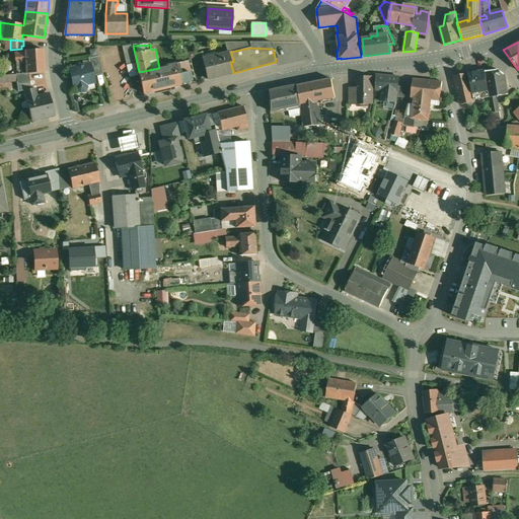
[(44,50),(25,51),(26,74),(29,74),(31,74),(45,73),(44,50)]
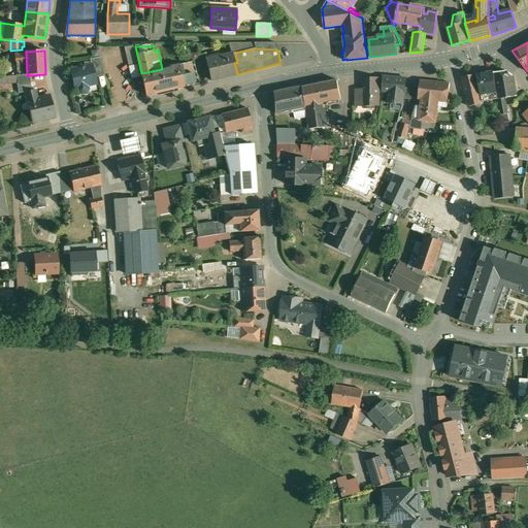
[(235,53),(206,60),(211,80),(237,74),(234,63),(237,63),(235,53)]
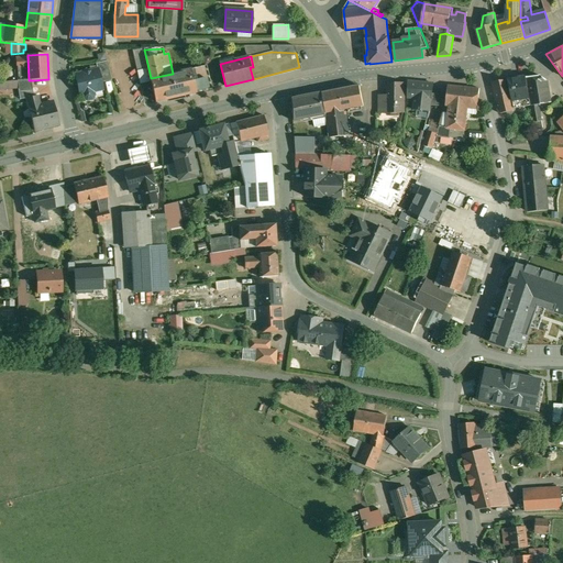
[(107,62),(96,64),(98,70),(98,69),(101,83),(112,80),(107,62)]
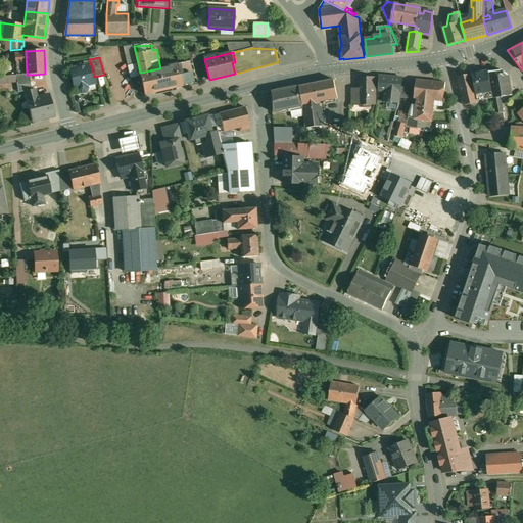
[(140,73),(140,76),(145,95),(197,83),(192,61),(160,68),(140,73)]
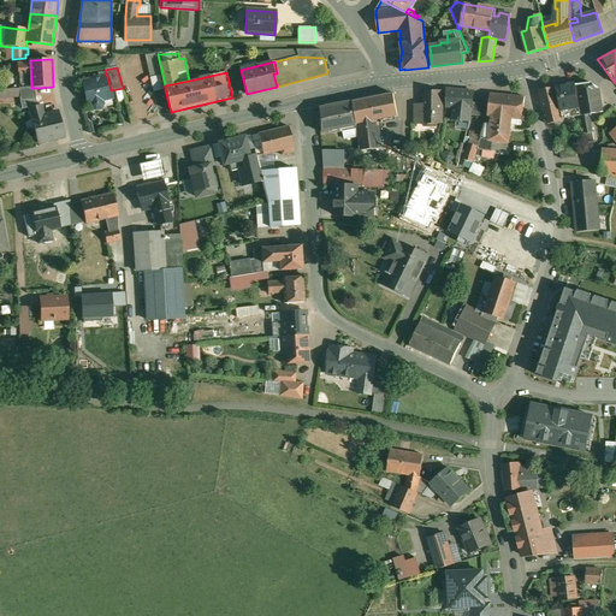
[(163,75),(150,78),(154,93),(165,89),(165,86),(163,75)]
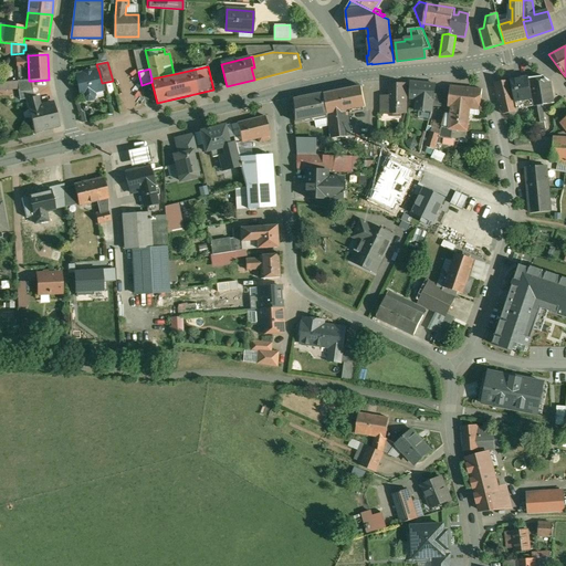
[(98,71),(88,73),(87,71),(81,74),(76,75),(81,95),(84,94),(85,98),(88,101),(92,100),(94,96),(93,92),(103,90),(102,83),(98,70),(98,71)]
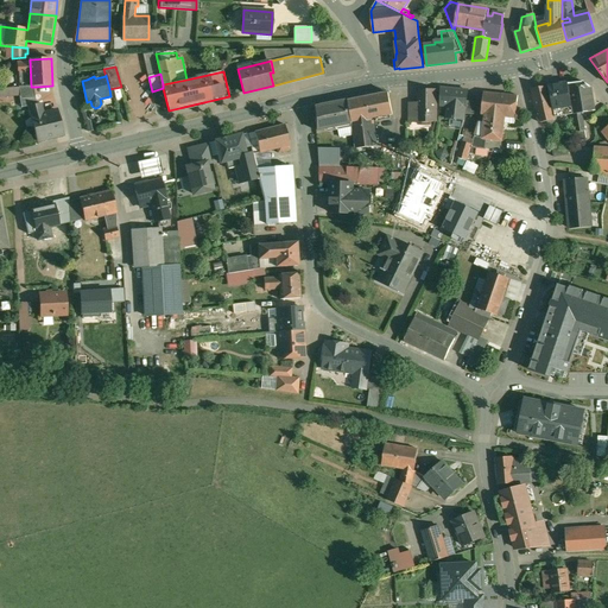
[(583,82),(569,83),(575,114),(581,113),(594,111),(590,87),(583,82)]
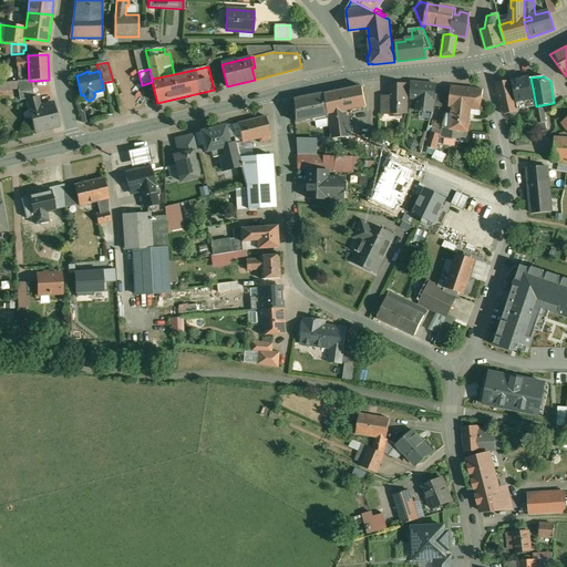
[(280,78),(257,81),(258,89),(282,85),(280,78)]
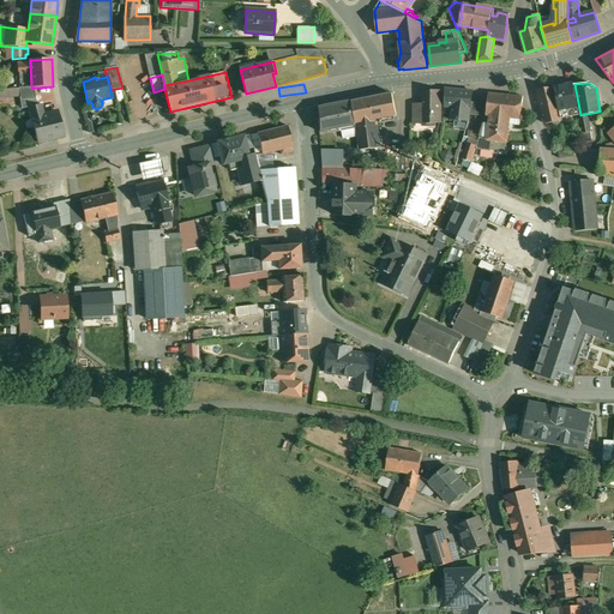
[(573,85),(554,88),(560,118),(579,114),(573,85)]
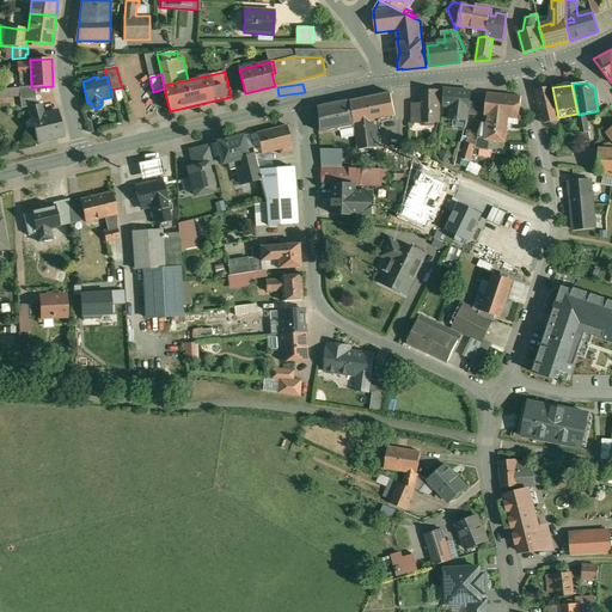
[(23,87),(20,89),(20,96),(20,101),(36,99),(35,87),(31,87),(23,87)]
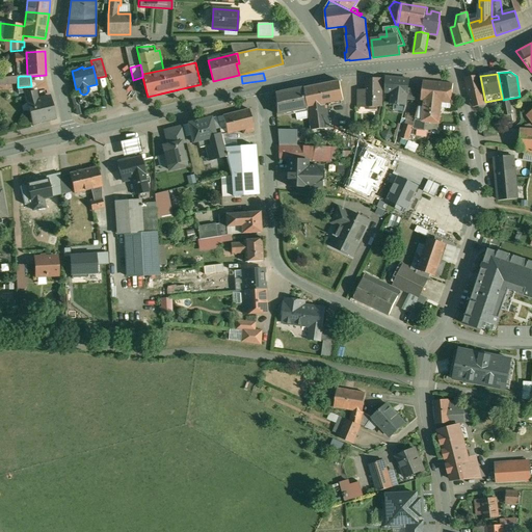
[(480,76),(464,78),(471,102),(473,107),(486,105),(485,102),(480,76)]
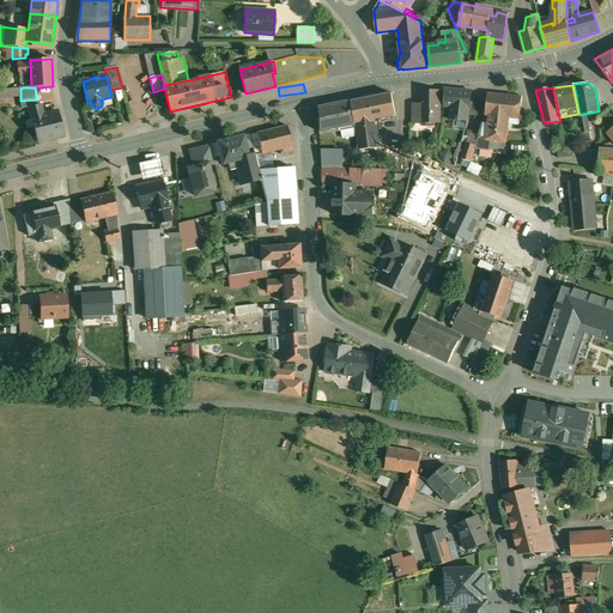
[(472,92),(444,89),(444,107),(451,108),(449,121),(460,122),(460,120),(468,121),(469,115),(471,102),(472,92)]
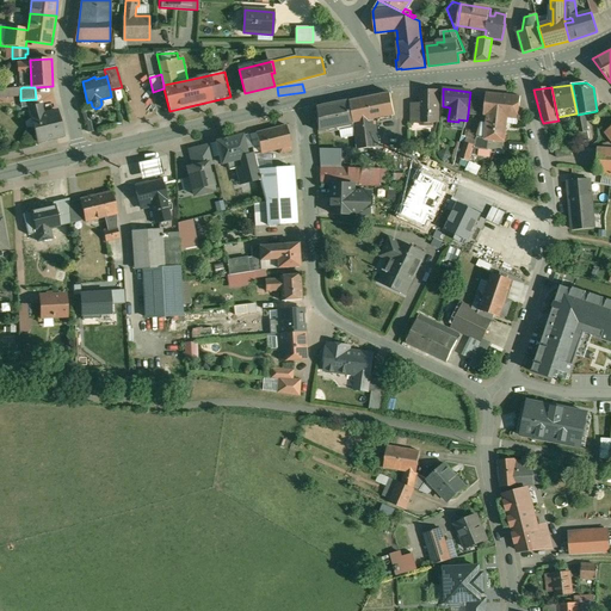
[(438,90),(420,91),(420,104),(412,104),(412,123),(438,123),(438,91),(439,91),(438,90)]
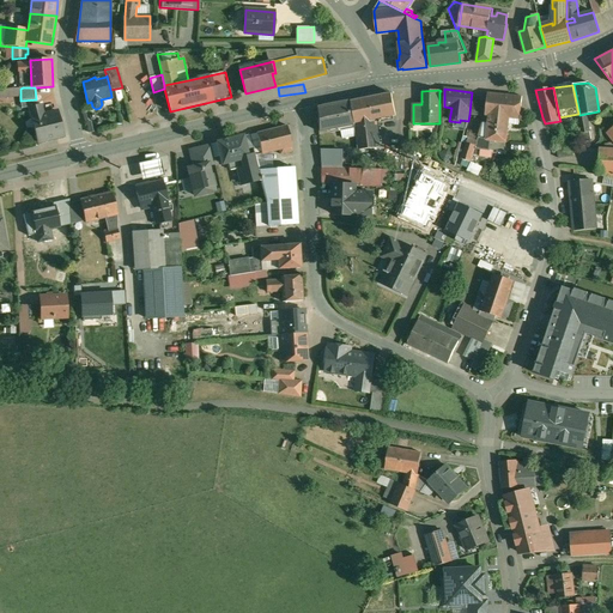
[(392,93),(351,102),(356,123),(356,125),(357,135),(358,150),(380,149),(376,120),(396,116),(392,93)]
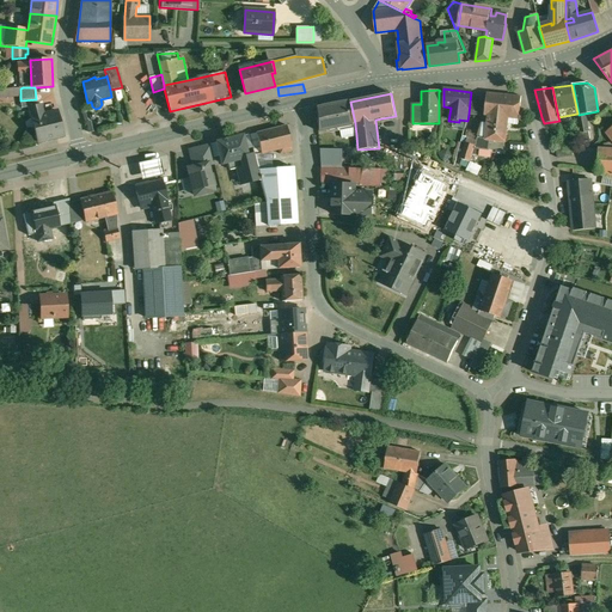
[(521,97),(488,93),(487,93),(485,103),(484,115),(484,116),(490,116),(489,118),(489,123),(487,140),(490,140),(505,141),(507,122),(508,122),(508,121),(508,118),(519,120),(521,97)]
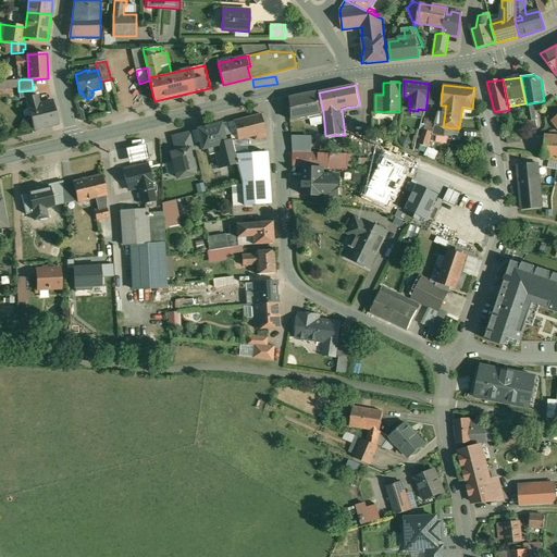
[(319,93),(288,98),(291,120),(297,118),(297,121),(306,120),(305,116),(323,113),(323,112),(319,93)]
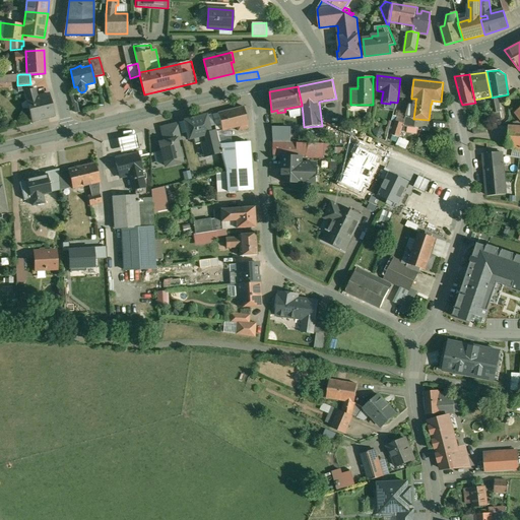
[(412,87),(399,86),(398,98),(409,99),(409,98),(411,98),(412,87)]
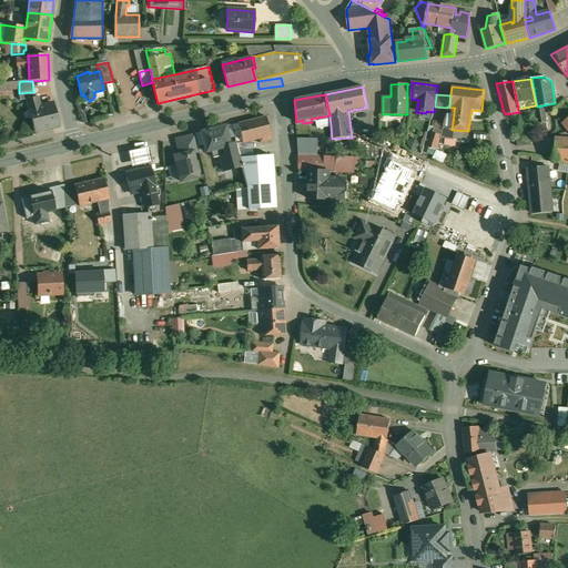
[(53,103),(41,107),(39,97),(28,99),(28,100),(36,132),(60,125),(54,103),(53,103)]
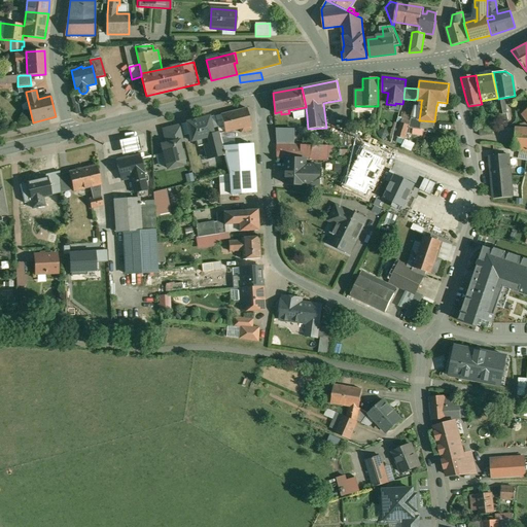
[(498,99),(497,99),(500,115),(499,121),(508,119),(507,113),(503,98),(498,99)]
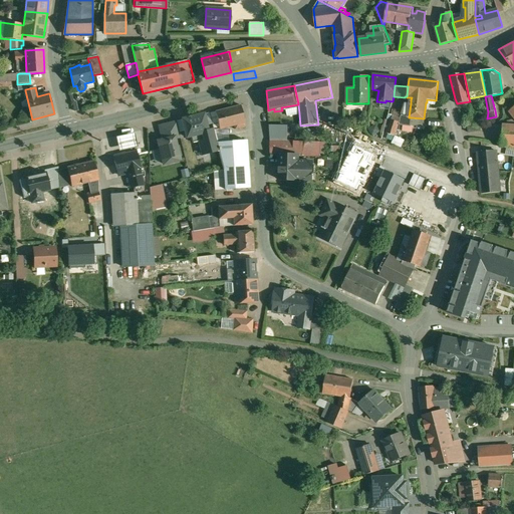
[(405,103),(401,102),(398,111),(393,109),(391,114),(393,115),(388,134),(395,136),(399,124),(411,125),(412,117),(409,117),(411,103),(405,103)]
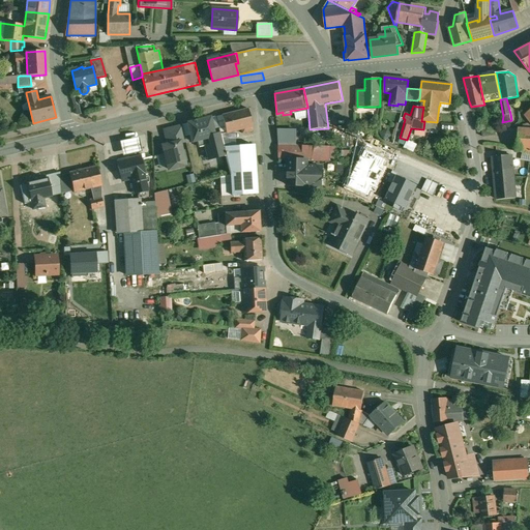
[(248,109),(222,115),(226,134),(241,130),(242,134),(253,131),(253,127),(248,109)]
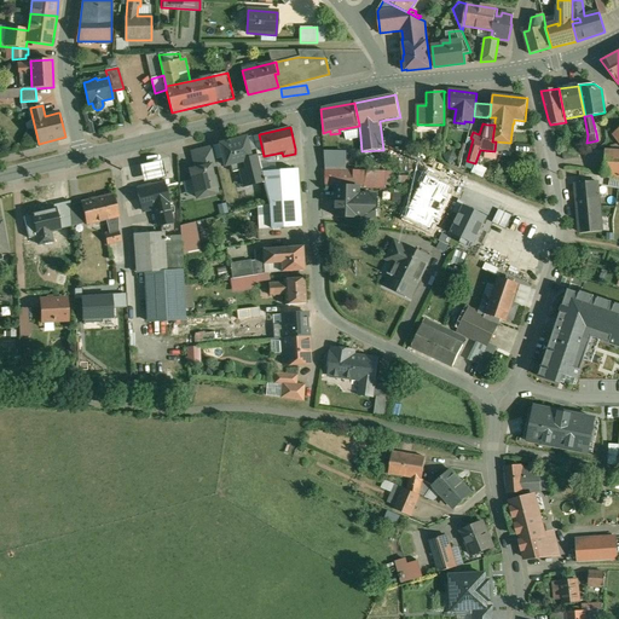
[(618,129),(613,134),(615,138),(613,140),(618,145),(612,146),(611,151),(606,150),(605,167),(605,175),(612,178),(618,179),(618,129)]
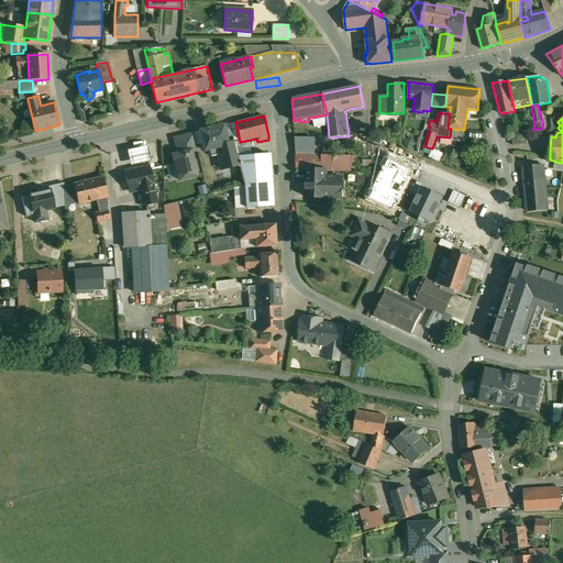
[(328,124),(319,125),(321,139),(329,138),(328,124)]
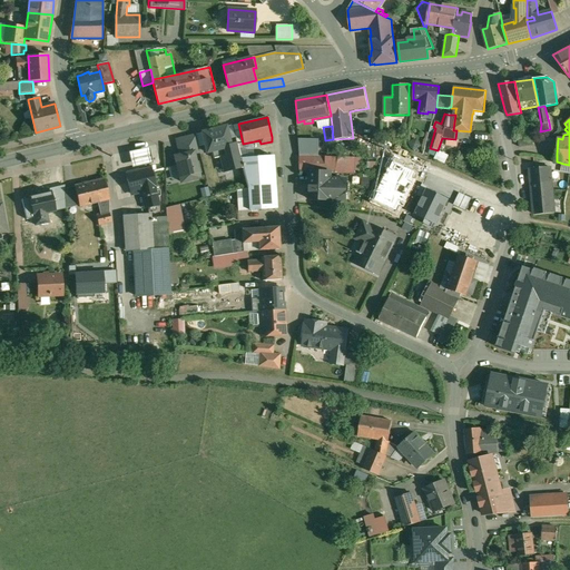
[(226,127),(203,133),(207,153),(213,151),(231,146),(226,127)]
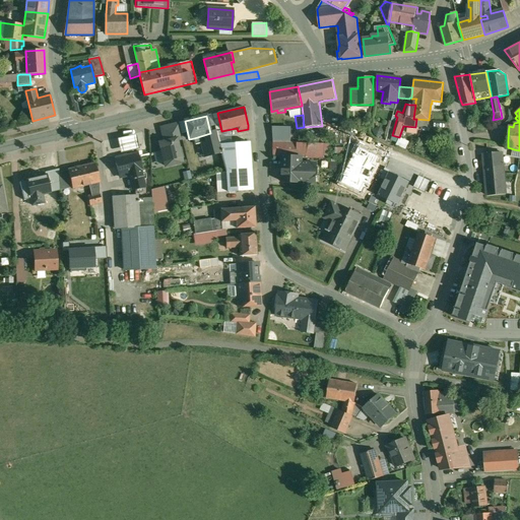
[(290,121),(277,122),(277,124),(271,124),(272,129),(291,129),(290,121)]
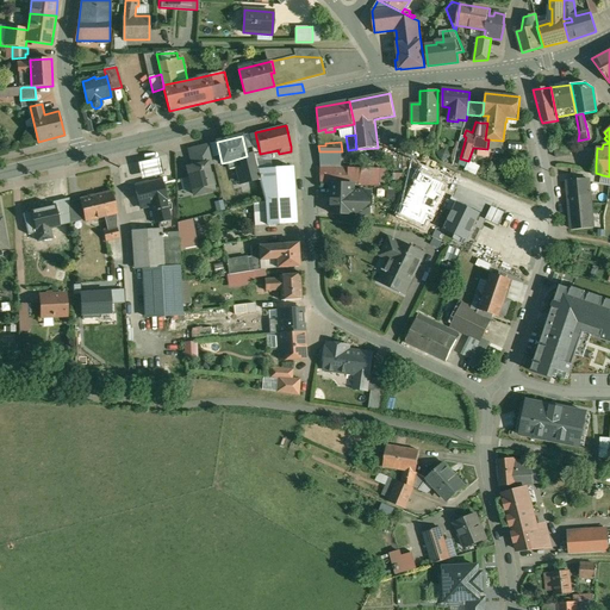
[(210,144),(185,150),(190,169),(188,169),(194,194),(213,190),(207,166),(215,163),(210,144)]
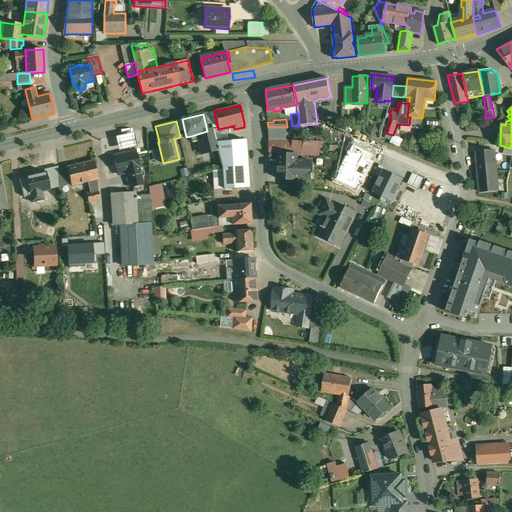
[(478,124),(466,125),(466,132),(479,130),(478,124)]
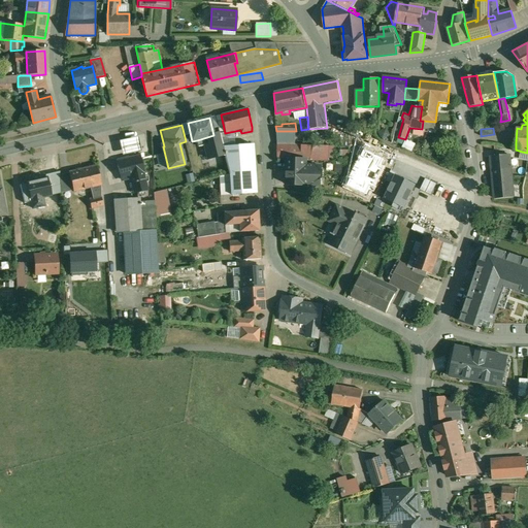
[(303,144),(277,144),(278,159),(289,160),(306,160),(319,161),(319,146),(310,145),(308,129),(303,144)]
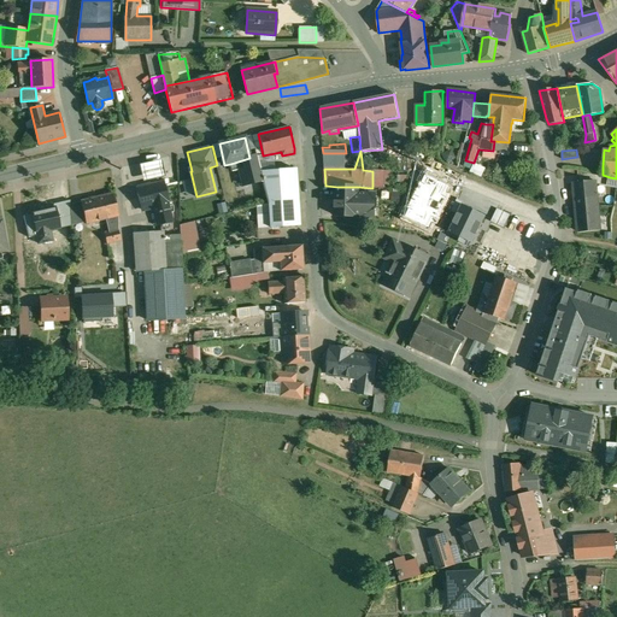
[(257,157),(250,158),(230,164),(233,171),(240,170),(244,186),(263,181),(260,171),(257,157)]
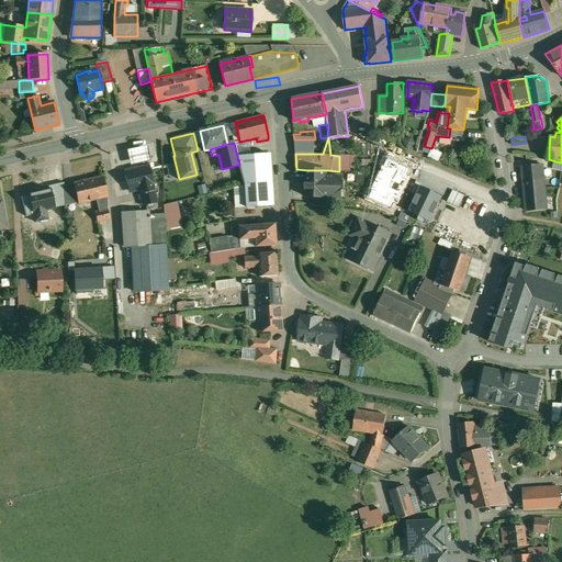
[(147,146),(126,150),(130,166),(150,161),(147,146)]
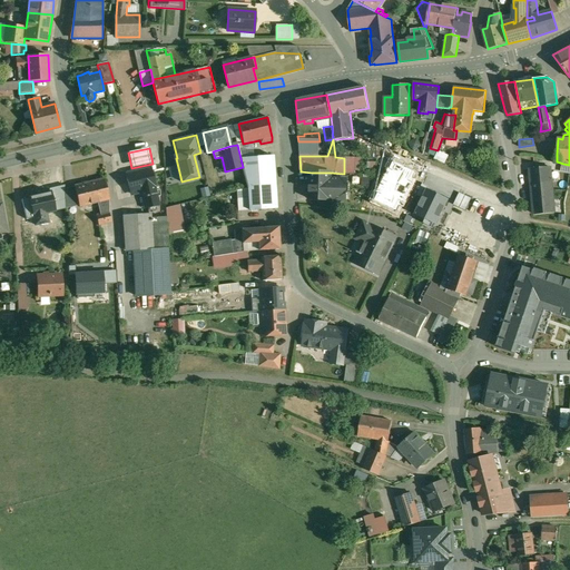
[(443,164),(446,155),(435,150),(432,158),(443,164)]
